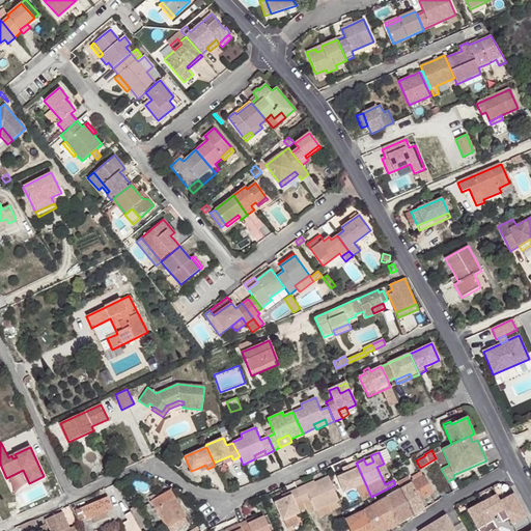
[(231,455),(214,463),(215,466),(232,458),(231,455)]
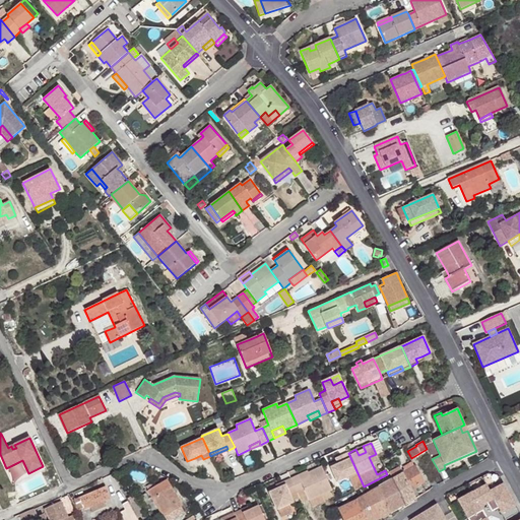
[(363,446),(355,449),(359,455),(366,452),(363,446)]
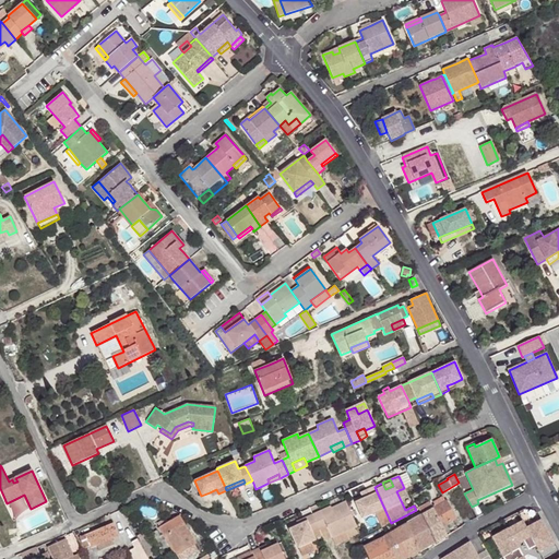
[(513,488),(512,485),(477,500),(478,503),(513,488)]
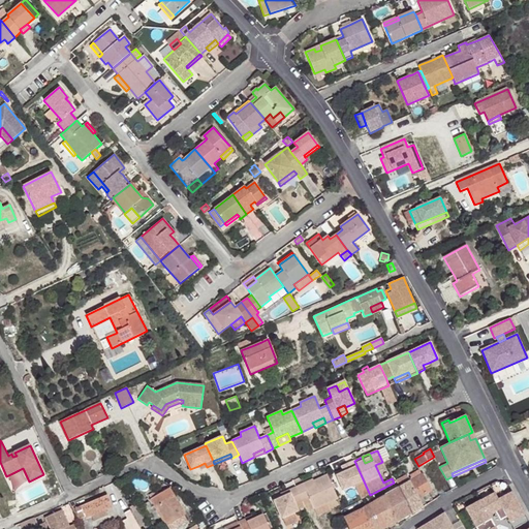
[(336,476),(342,491),(354,485),(361,500),(370,495),(354,461),(347,464),(350,469),(344,472),(336,476)]
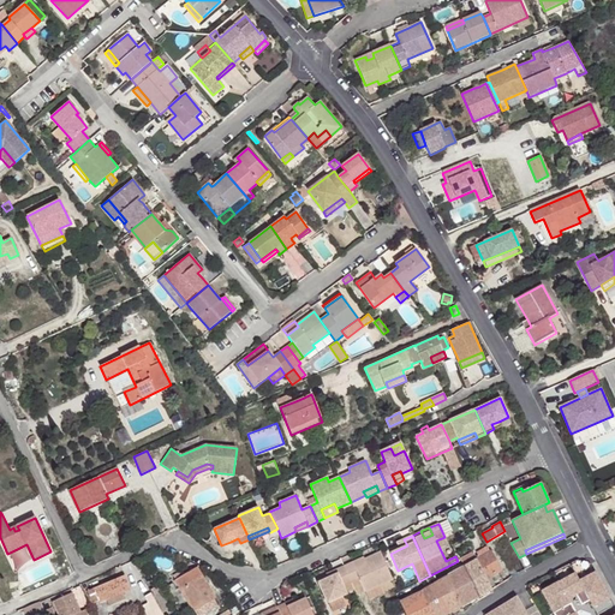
[(398,542),(400,549),(407,545),(404,539),(398,542)]
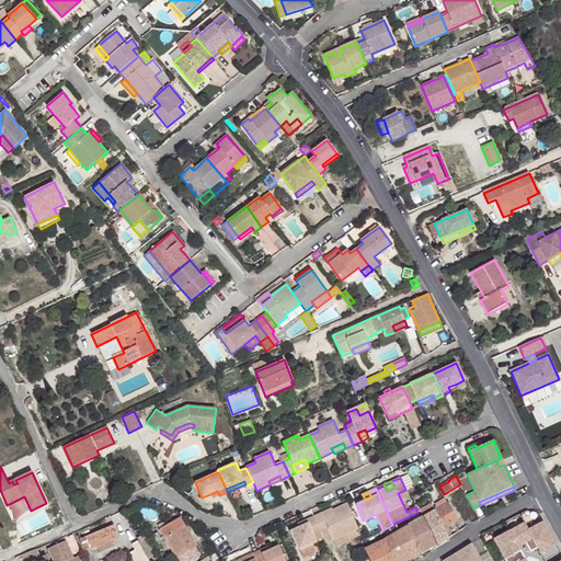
[(435,505),(437,510),(447,504),(445,500),(435,505)]
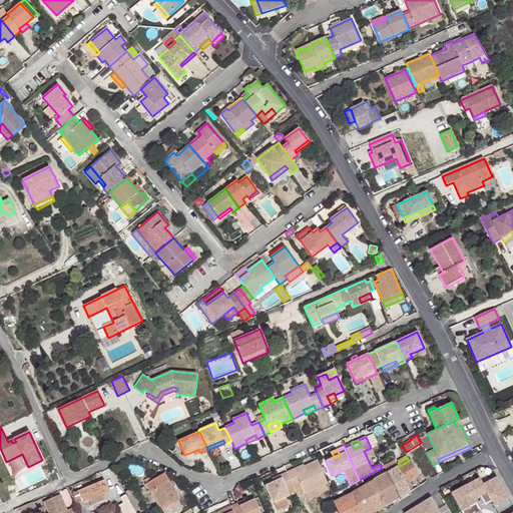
[(287,472),(293,486),(300,483),(305,493),(305,494),(317,489),(328,484),(318,460),(304,466),(306,470),(296,474),(294,469),(287,472)]
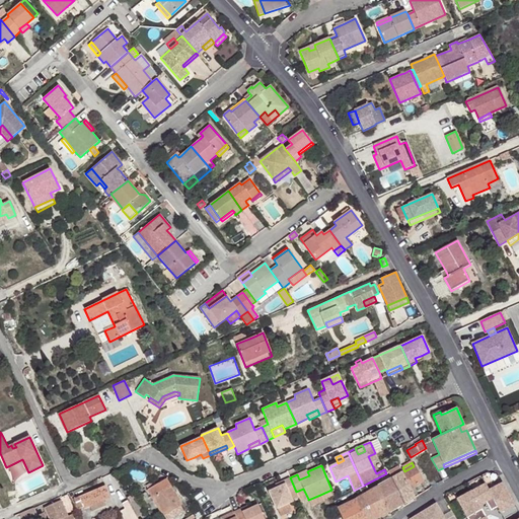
[(388,470),(392,477),(402,472),(398,465),(388,470)]
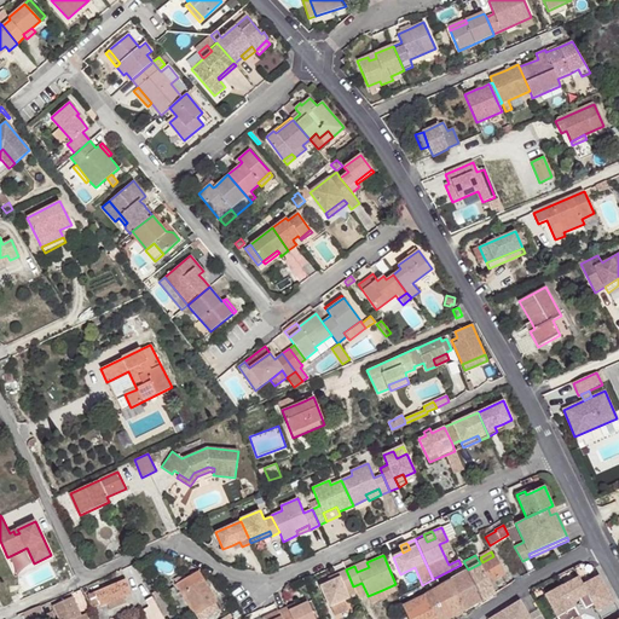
[(480,563),(493,590),(497,588),(493,582),(503,574),(493,556),(482,562),(480,563)]
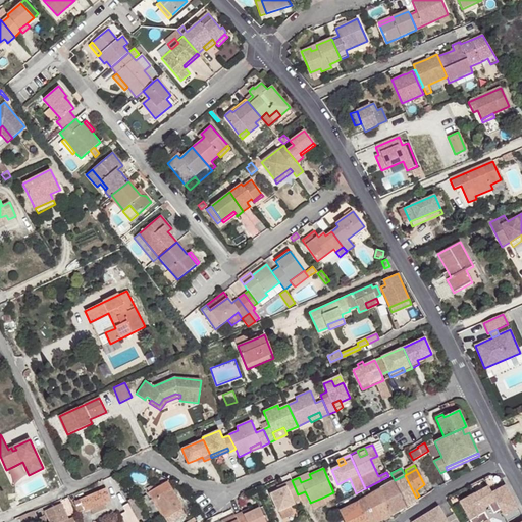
[(299,477),(301,482),(311,478),(309,474),(309,473),(299,477)]
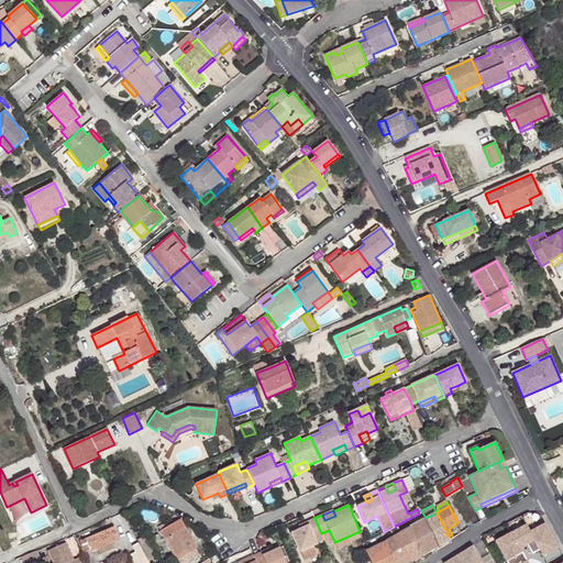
[(426,518),(439,547),(451,540),(449,537),(437,512),(426,518)]
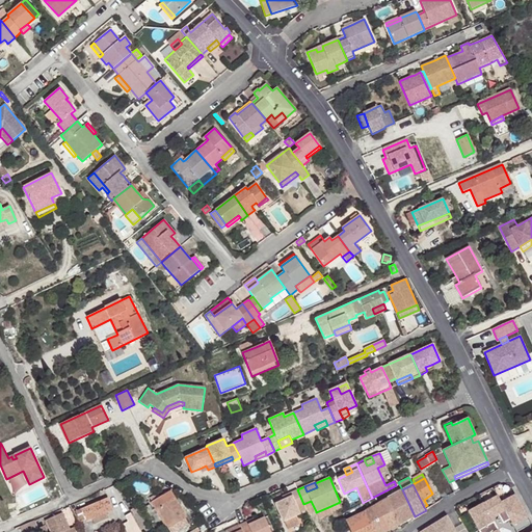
[(275,503),(284,522),(296,516),(299,514),(298,513),(296,508),(304,505),(303,504),(297,489),(290,494),(291,497),(284,500),(275,503)]
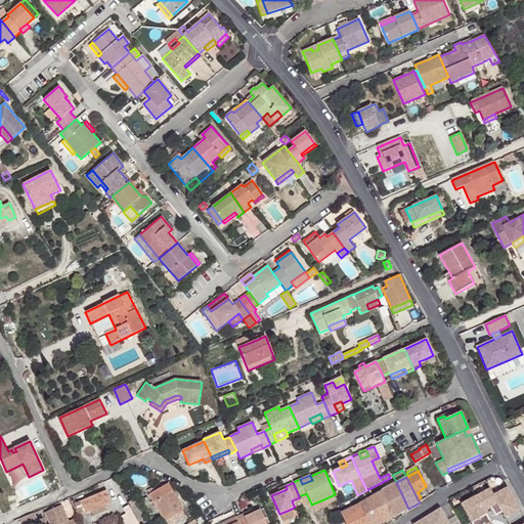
[(396,482),(382,490),(393,517),(408,509),(396,482)]
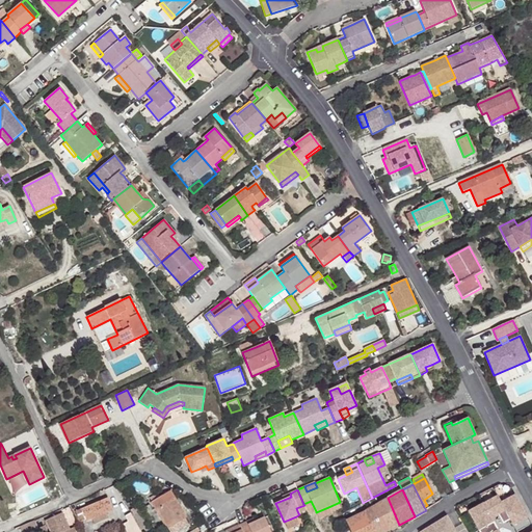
[(162,495),(160,491),(150,498),(167,528),(167,527),(170,531),(174,531),(188,524),(184,517),(185,516),(169,490),(162,495)]
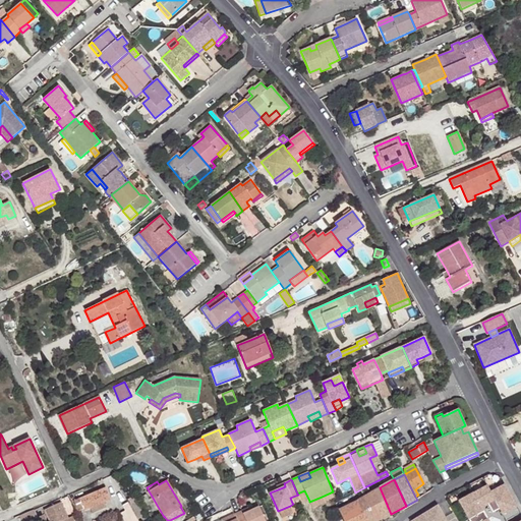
[(506,520),(503,515),(517,507),(505,484),(490,493),(486,485),(458,502),(468,520),(506,520)]
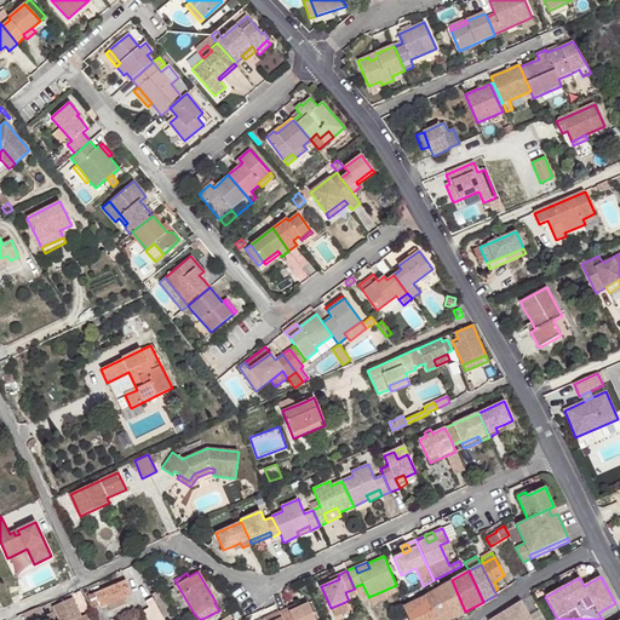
[(126,580),(89,596),(93,609),(99,606),(101,608),(108,604),(109,610),(126,603),(124,598),(131,595),(131,593),(131,592),(126,580)]
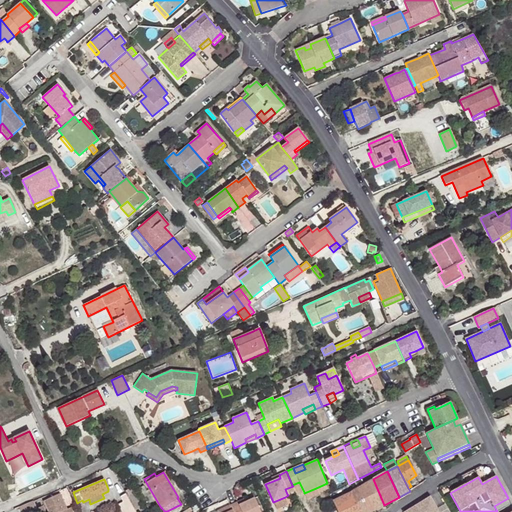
[(358,488),(369,511),(370,511),(384,505),(373,479),(364,484),(361,479),(356,482),(358,488)]
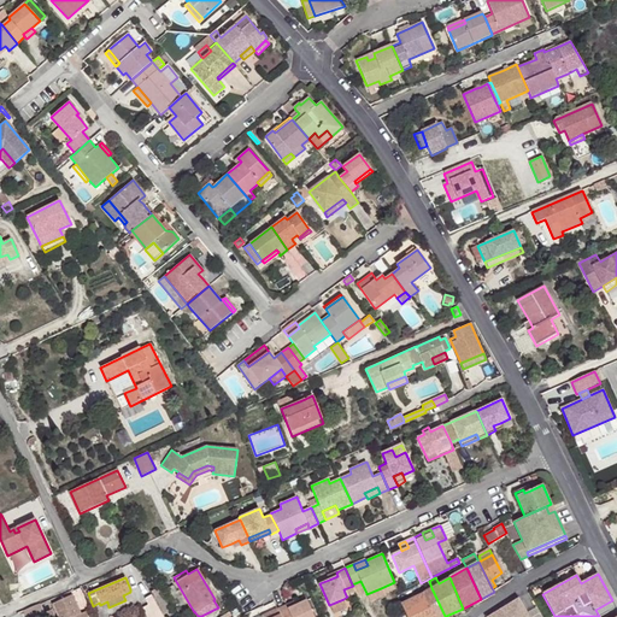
[(352,585),(353,586),(356,591),(358,597),(366,593),(360,581),(352,585)]
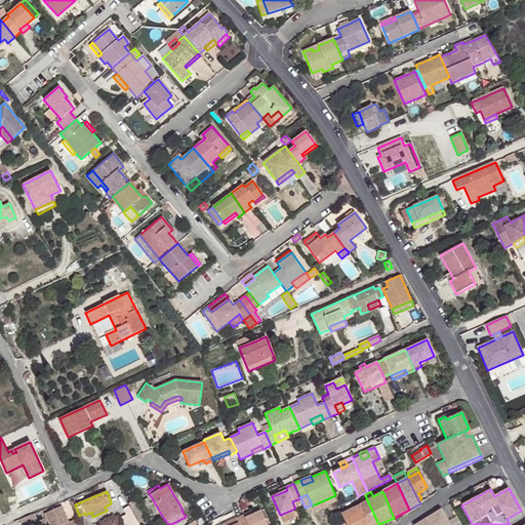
[(134,499),(128,502),(139,523),(146,520),(134,499)]
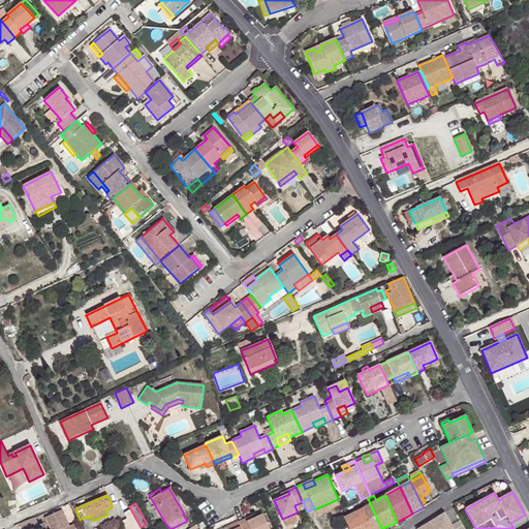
[(327,504),(314,509),(317,516),(330,510),(327,504)]
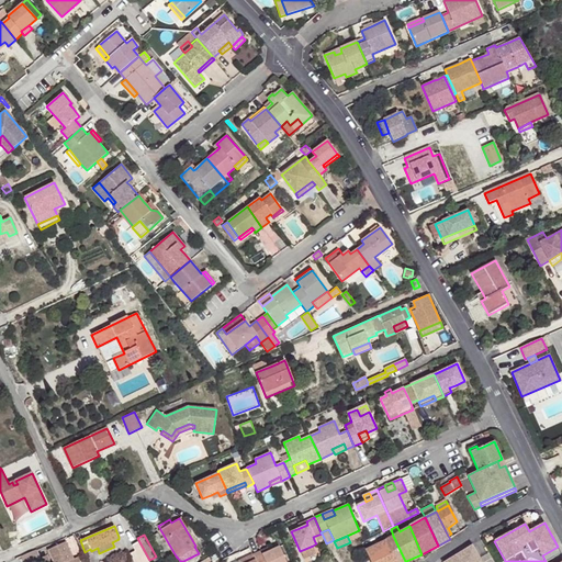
[(385,540),(395,561),(405,561),(393,536),(385,540)]
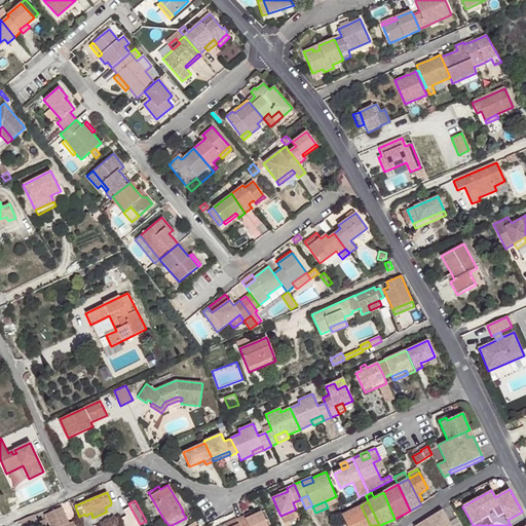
[(370,525),(361,505),(342,515),(346,525),(370,525)]
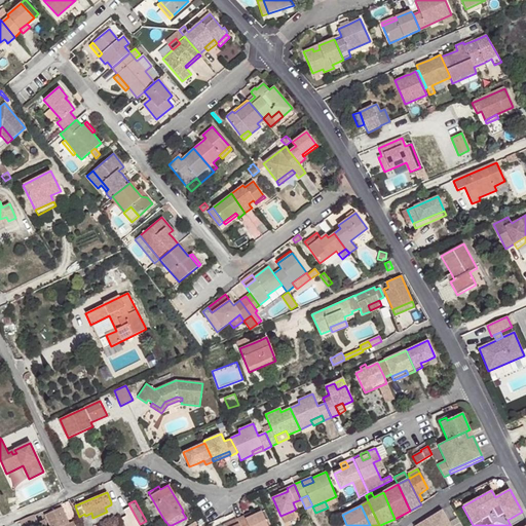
[(126,516),(121,518),(125,525),(140,525),(129,506),(123,511),(126,516)]
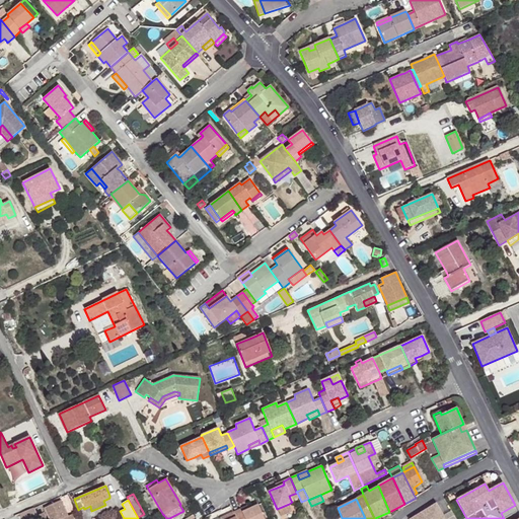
[(44,508),(49,518),(72,518),(71,515),(67,517),(60,501),(44,508)]
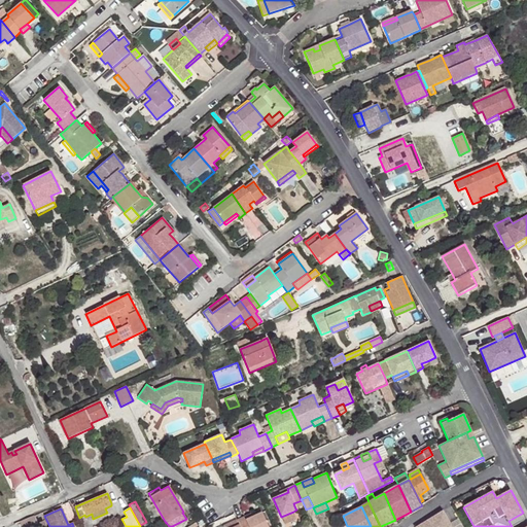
[(281,517),(285,524),(296,520),(293,512),(281,517)]
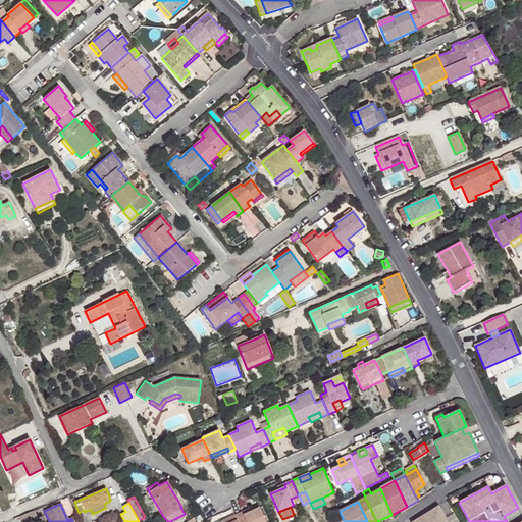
[(237,521),(265,521),(260,508),(251,512),(244,515),(242,512),(235,515),(237,521)]
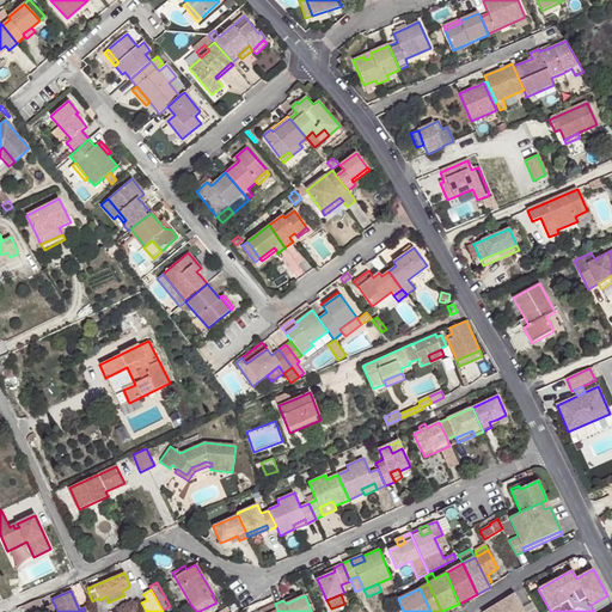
[(524,611),(514,595),(485,611),(524,611)]
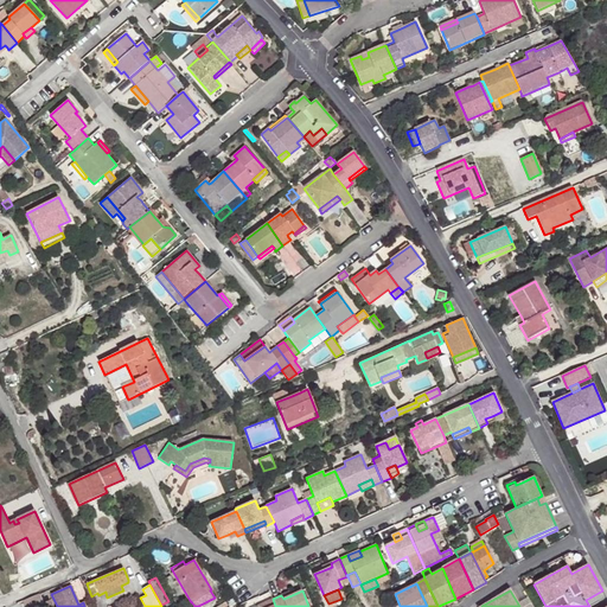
[(39,593),(23,600),(25,606),(45,606),(44,602),(39,593)]
